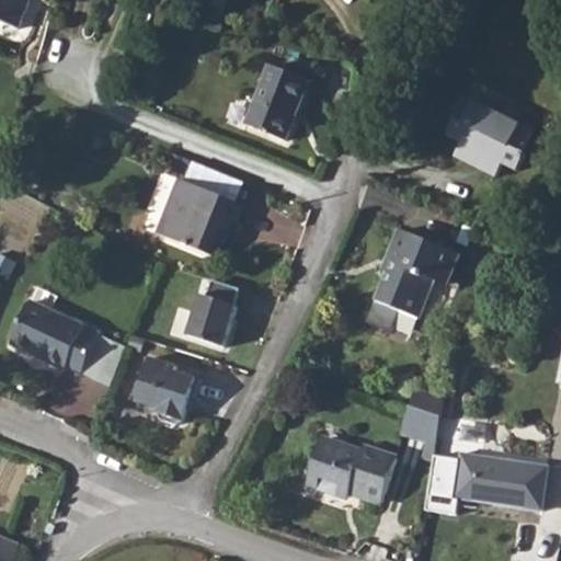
[(0,0),(0,27),(12,34),(26,0),(0,0)]
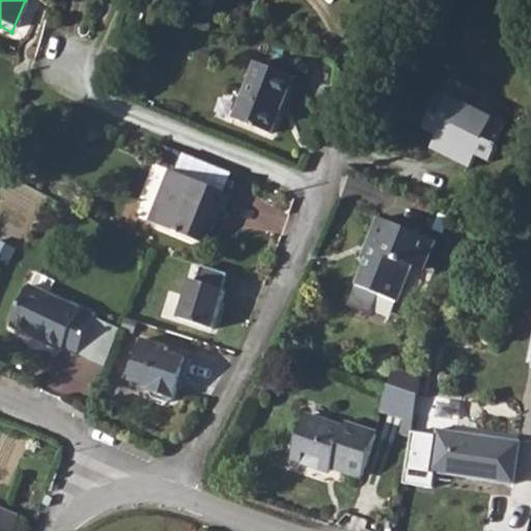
[(200,0),(175,0),(170,18),(206,29),(214,4),(200,0)]
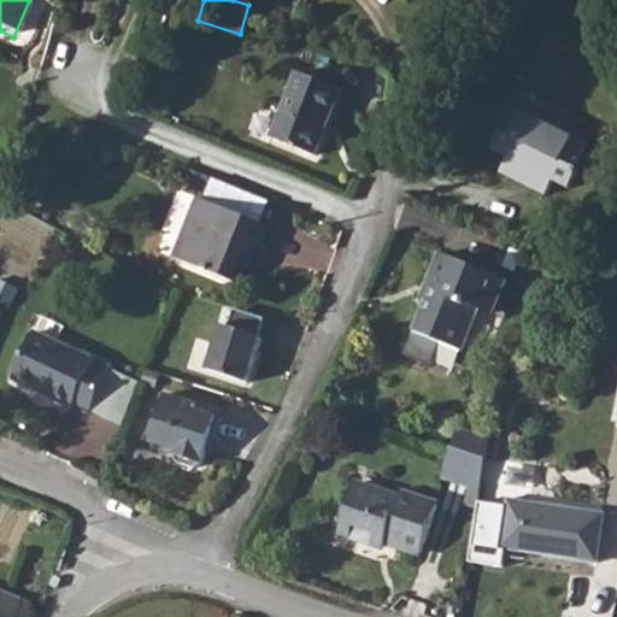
[(299,71),(274,136),(316,154),(342,88),(299,71)]
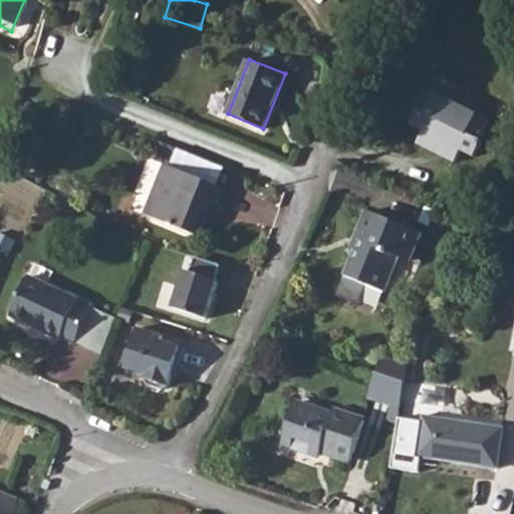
[(429,93),(416,87),(405,109),(409,111),(402,125),(416,132),(410,144),(426,153),(428,150),(439,156),(438,159),(447,163),(454,151),(467,157),(475,142),(471,139),(483,115),(456,102),(455,106),(441,100),(443,96),(431,89),(429,93)]
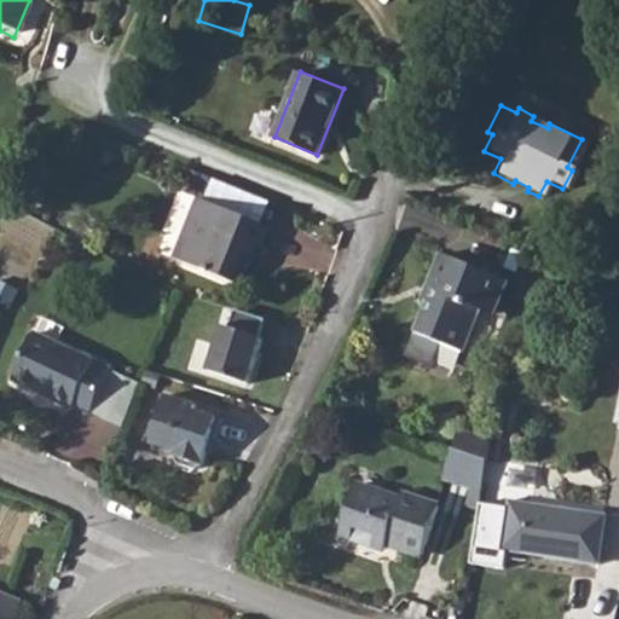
[(209,200),(256,217),(264,196),(217,179),(209,200)]
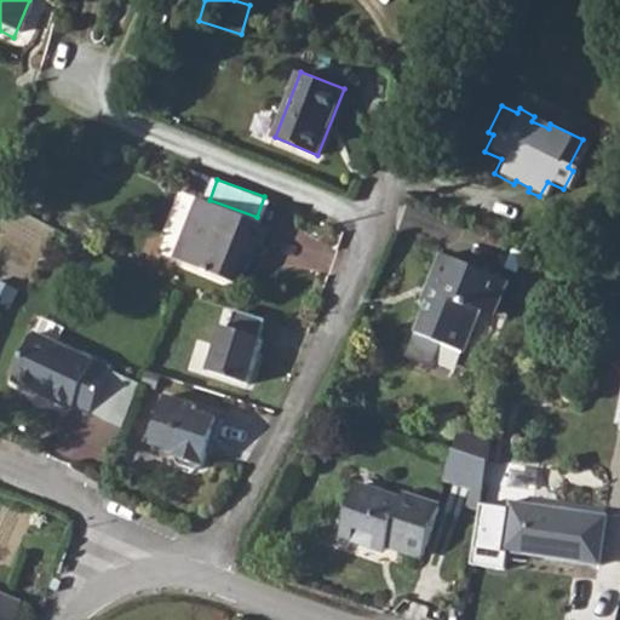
[(194,204),(170,263),(228,286),(242,248),(254,253),(263,228),(194,204)]
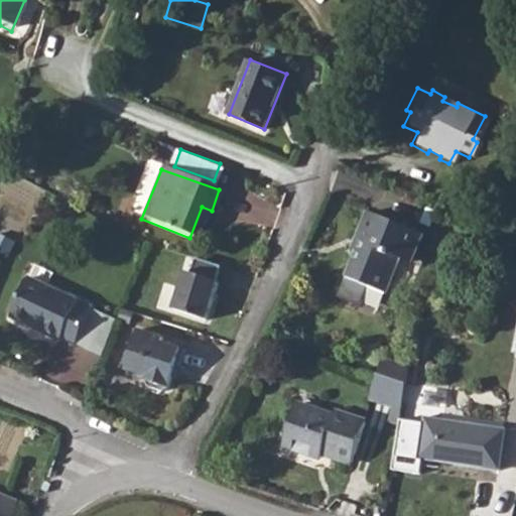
[(351,244),(335,280),(375,296),(390,262),(400,266),(411,238),(358,216),(347,242),(351,244)]
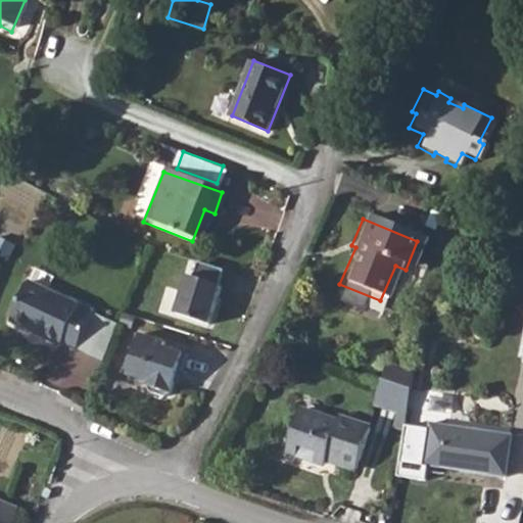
[(223,272),(195,266),(191,277),(186,275),(173,311),(181,314),(204,325),(219,288),(217,287),(223,272)]
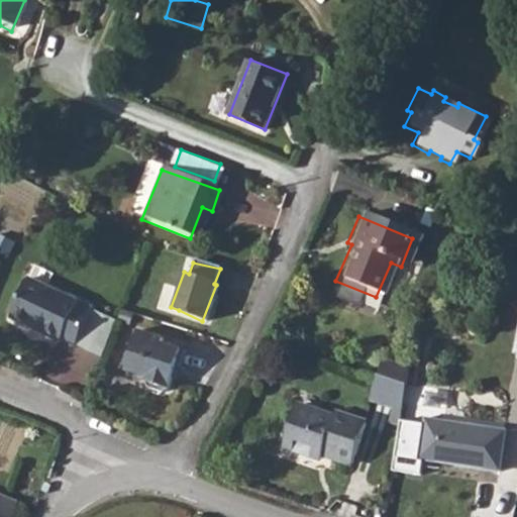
[(17,279),(1,319),(57,341),(58,338),(72,344),(81,321),(97,328),(102,314),(86,307),(87,307),(17,279)]
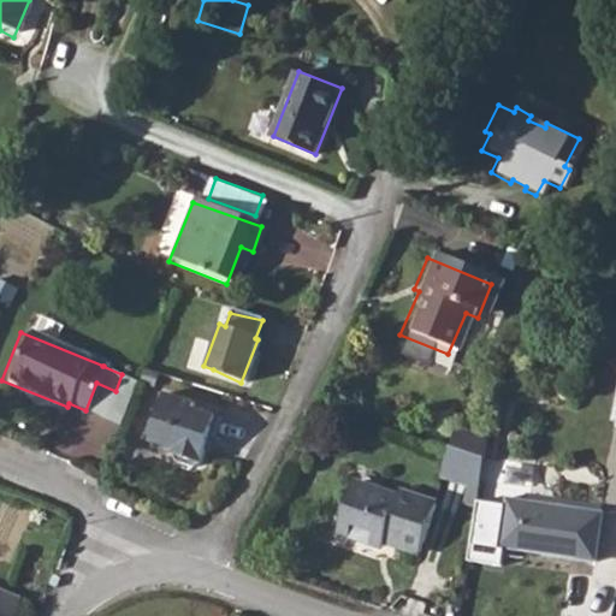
[(215,439),(223,420),(194,410),(196,404),(166,395),(150,443),(176,450),(173,455),(178,462),(194,468),(202,465),(211,437),(215,439)]
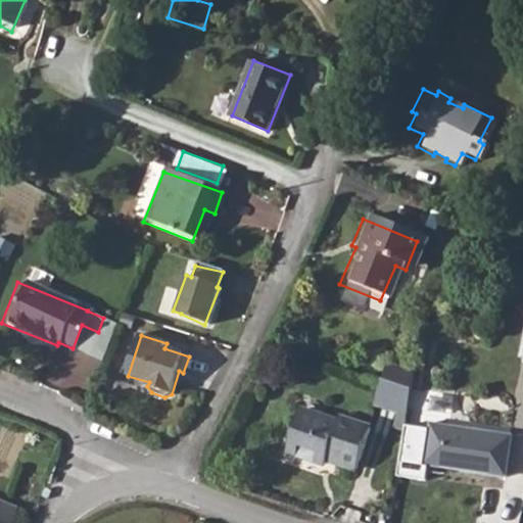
[(391,362),(386,375),(411,385),(417,372),(391,362)]
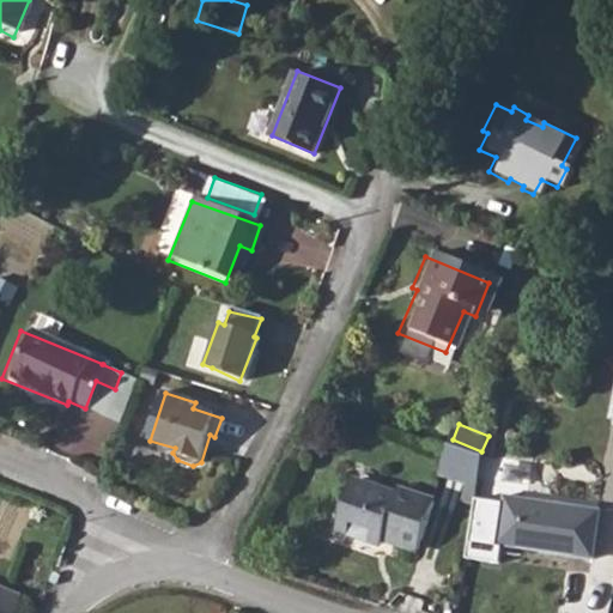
[(479,469),(443,456),(432,485),(459,497),(453,514),(468,519),(479,469)]
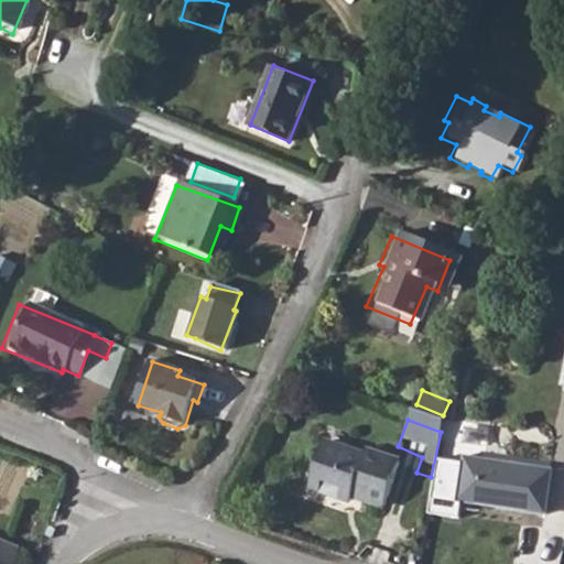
[(466,469),(463,494),(492,498),(492,502),(550,513),(555,468),(525,464),(468,454),(466,469)]
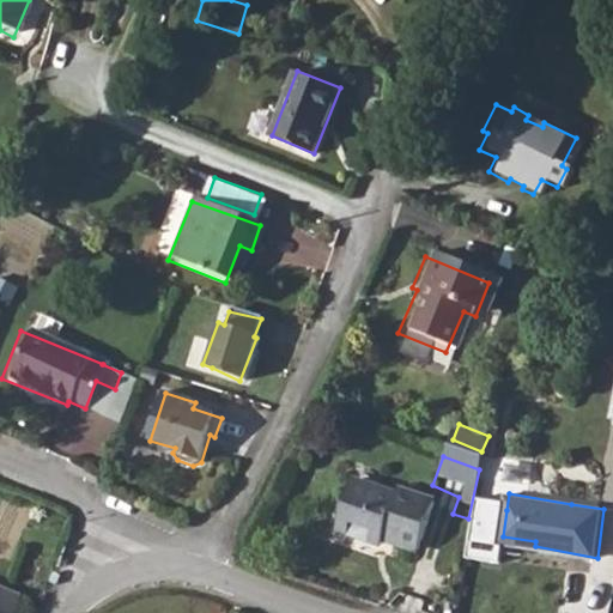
[(340,501),(327,548),(372,560),(375,554),(413,565),(425,517),(387,505),(386,513),(340,501)]
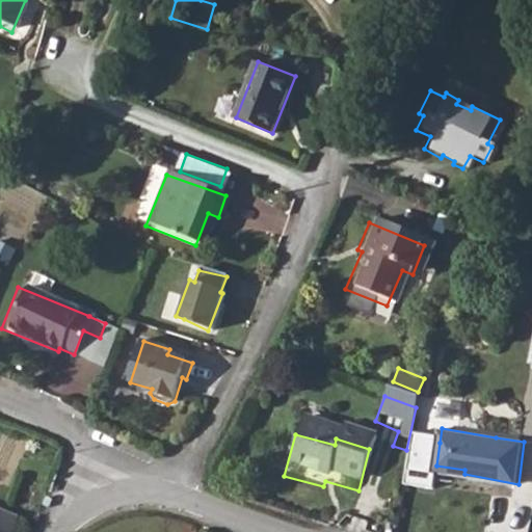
[(0,531),(8,531),(15,517),(0,510),(0,531)]
